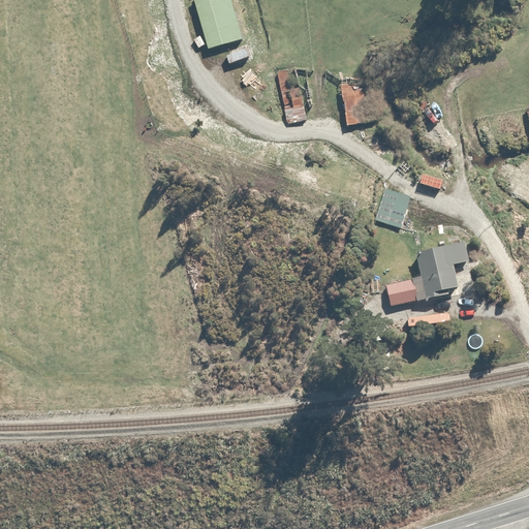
[(243,42),(230,0),(194,0),(207,39),(201,41),(205,53),(243,42)]
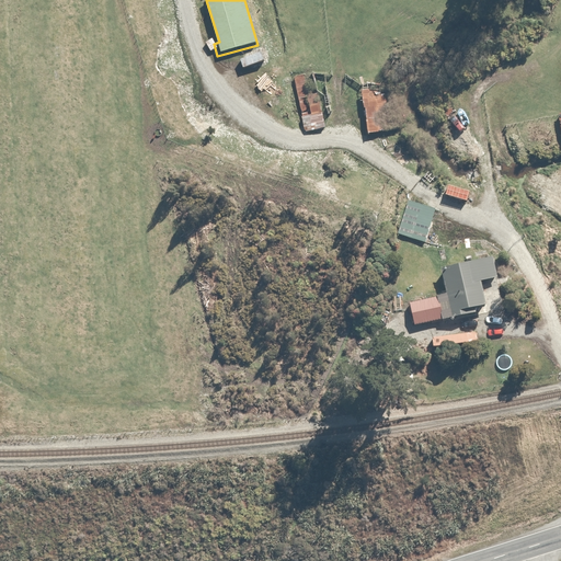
[(309,95),(306,76),(295,78),(306,133),(324,128),(318,94),(309,95)]
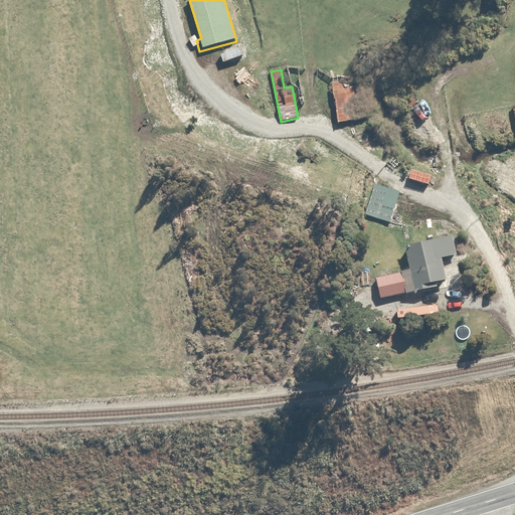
[(359,73),(331,75),(333,99),(336,99),(337,124),(362,122),(359,73)]
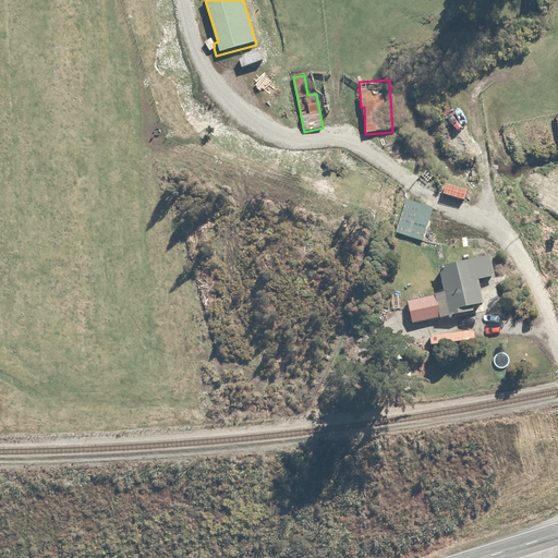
[(440,172),(429,164),(419,179),(429,187),(440,172)]
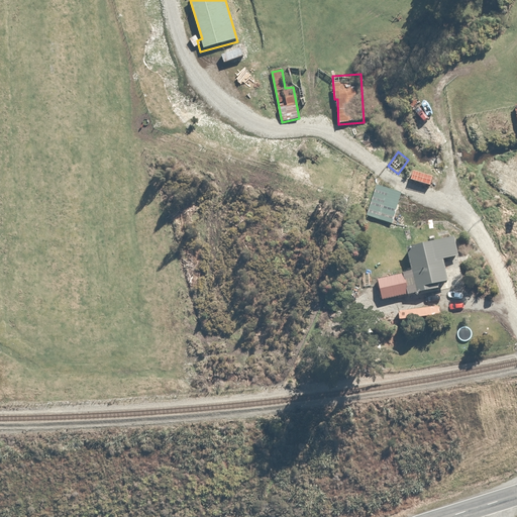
[(426,175),(427,174),(415,170),(411,181),(431,187),(434,178),(426,175)]
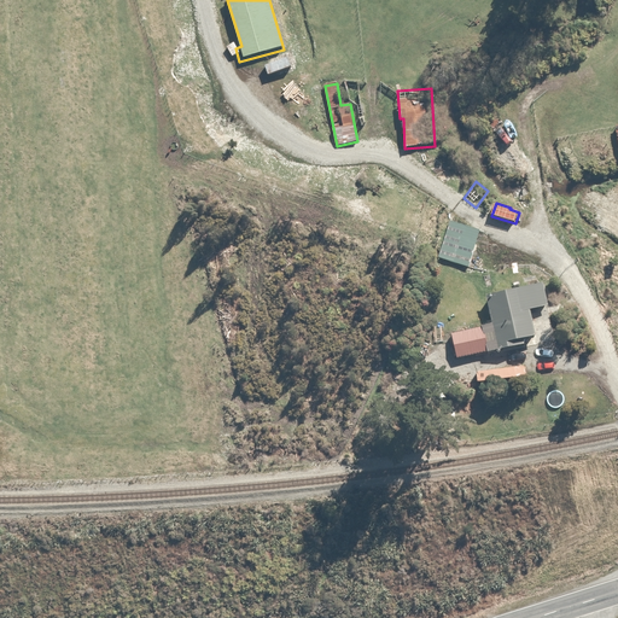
[(448,214),(438,260),(471,268),(479,231),(461,226),(464,217),(448,214)]
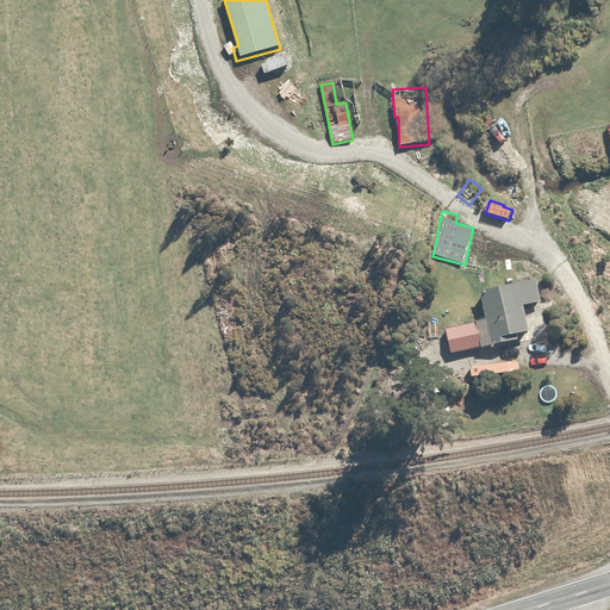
[(446,332),(452,354),(534,335),(528,311),(545,307),(539,284),(481,297),(487,323),(446,332)]
